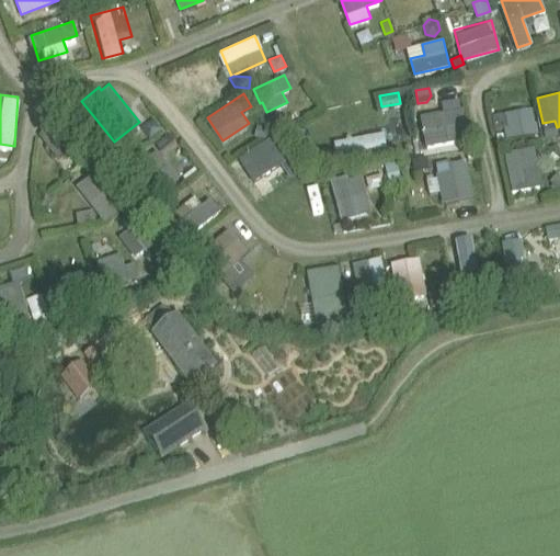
[(64,150),(68,156),(71,159),(94,140),(68,109),(66,106),(42,126),(38,133),(37,134),(56,155),(58,154),(63,149),(64,150)]
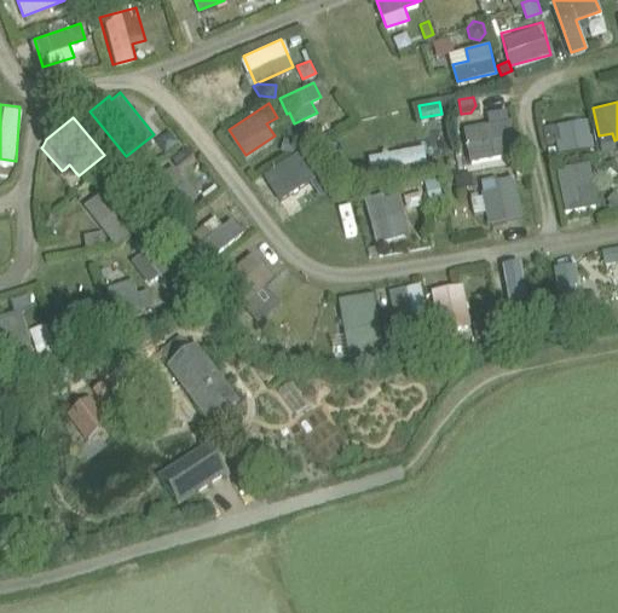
[(510,119),(508,119),(489,122),(463,127),(469,161),(517,152),(510,119)]
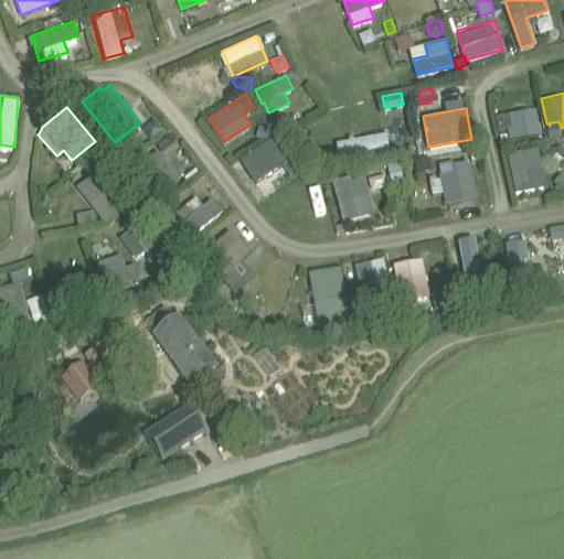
[(538,108),(507,110),(508,136),(540,133),(538,108)]
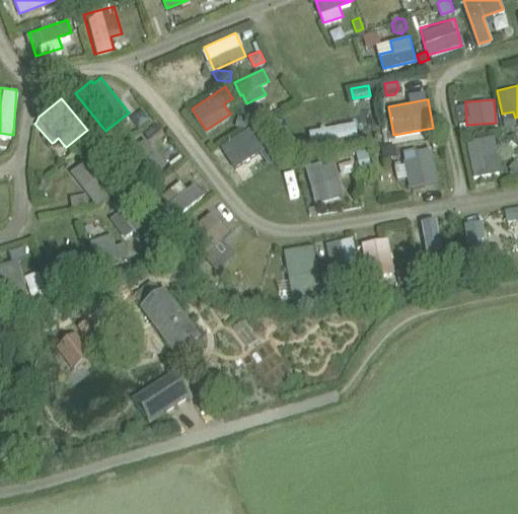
[(465,117),(463,103),(455,104),(458,118),(465,117)]
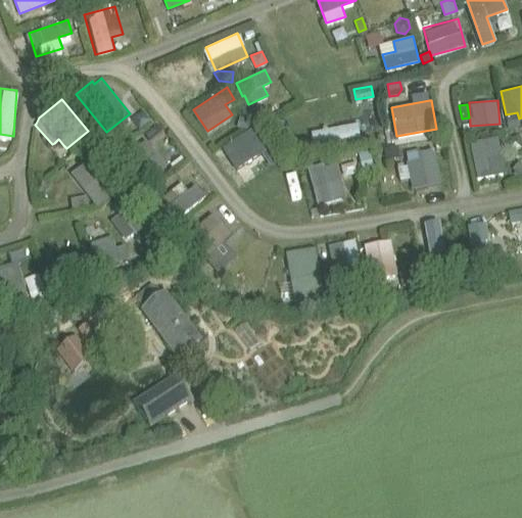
[(520,124),(519,119),(517,112),(506,114),(508,126),(520,124)]
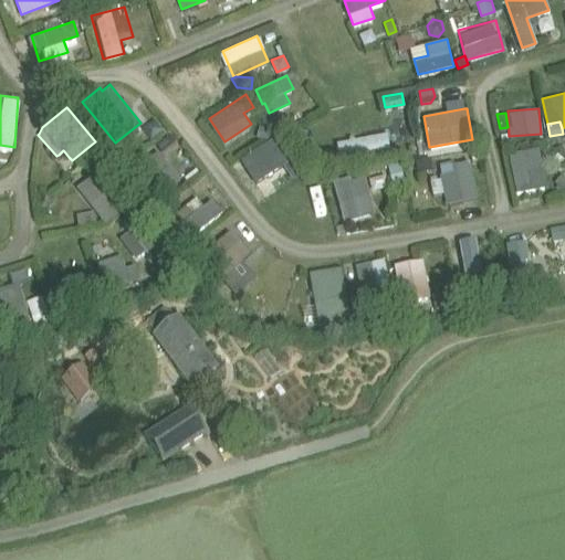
[(270,127),(260,125),(257,135),(267,138),(270,127)]
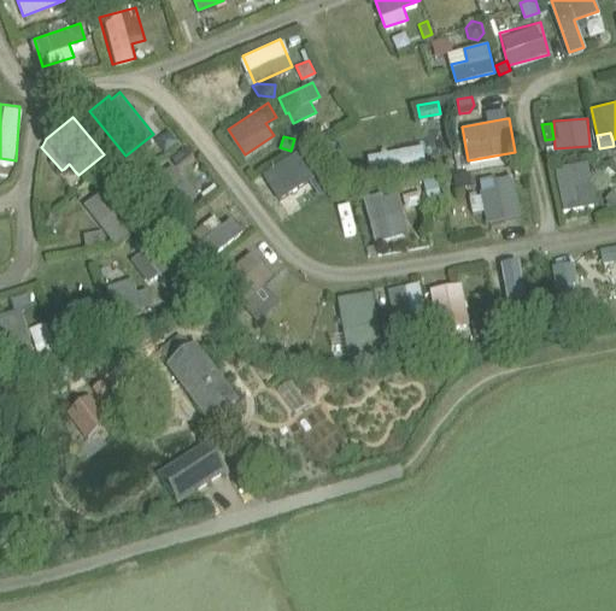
[(309,178),(327,168),(311,142),(262,172),(277,198),(309,178)]
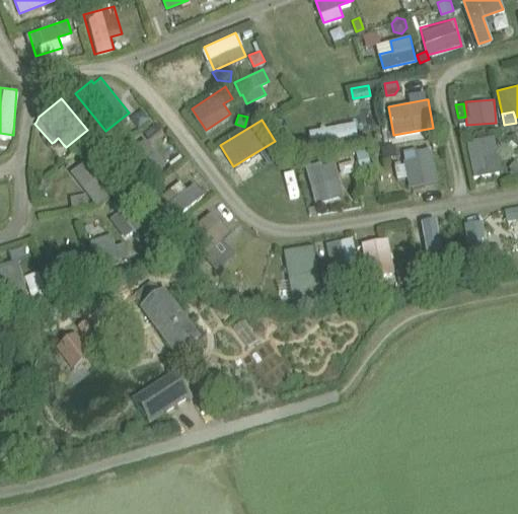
[(308,130),(311,144),(358,134),(355,120),(308,130)]
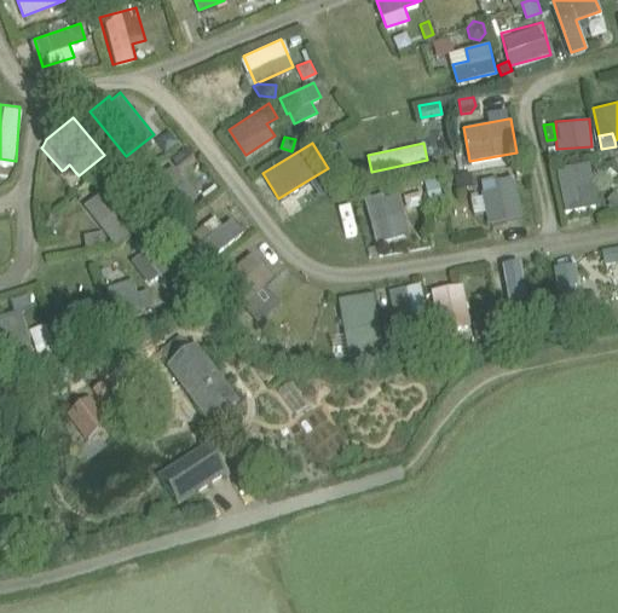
[(133,158),(140,168),(151,161),(144,150),(133,158)]
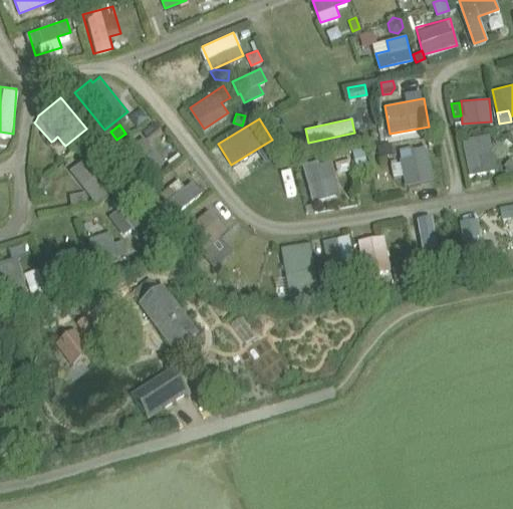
[(488,132),(461,139),(470,174),(497,167),(488,132)]
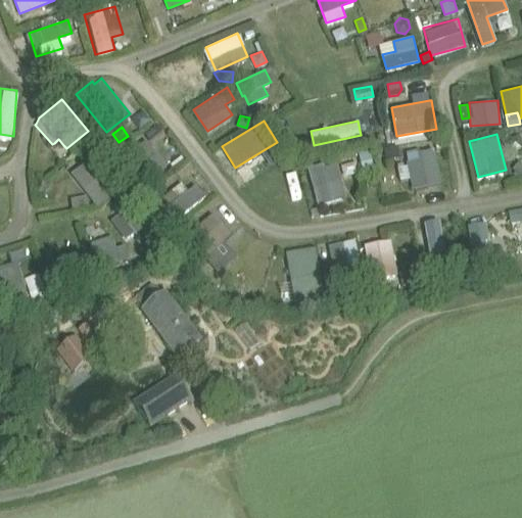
[(134,147),(127,138),(115,147),(122,156),(134,147)]
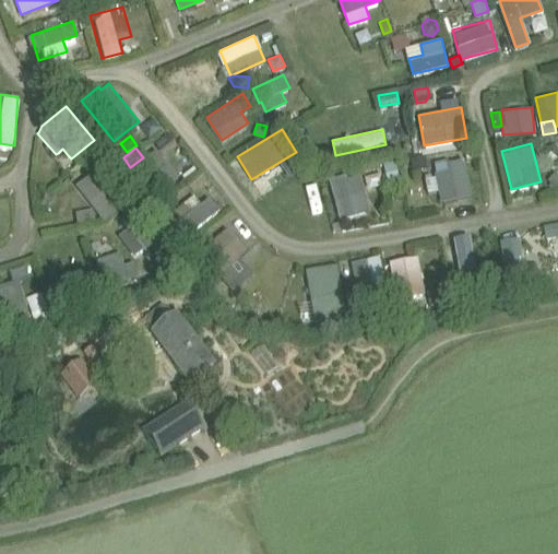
[(155,149),(131,167),(152,196),(177,177),(155,149)]
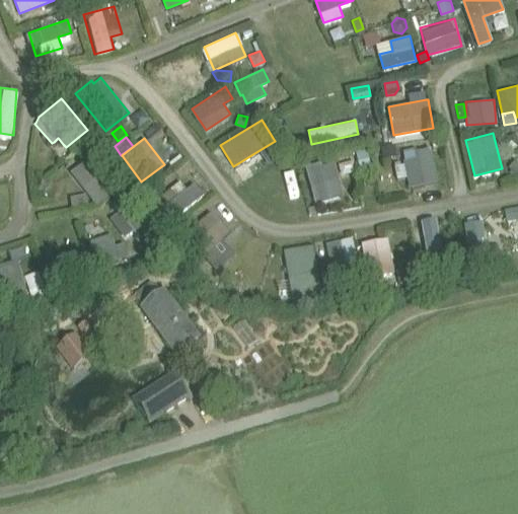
[(275,141),(260,150),(268,164),(284,155),(275,141)]
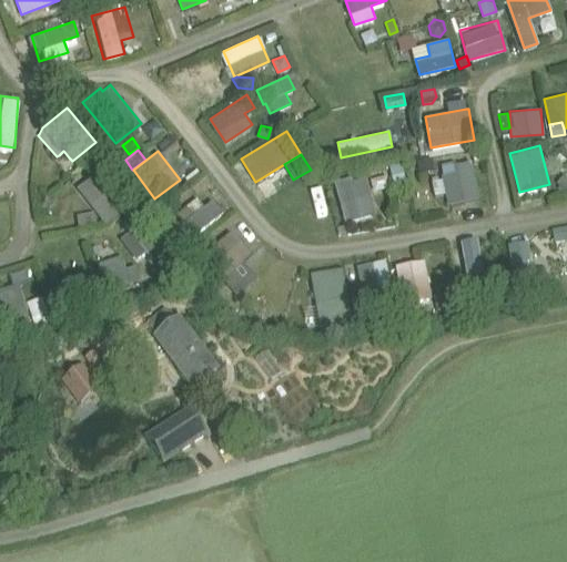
[(434,169),(431,155),(416,159),(418,171),(434,169)]
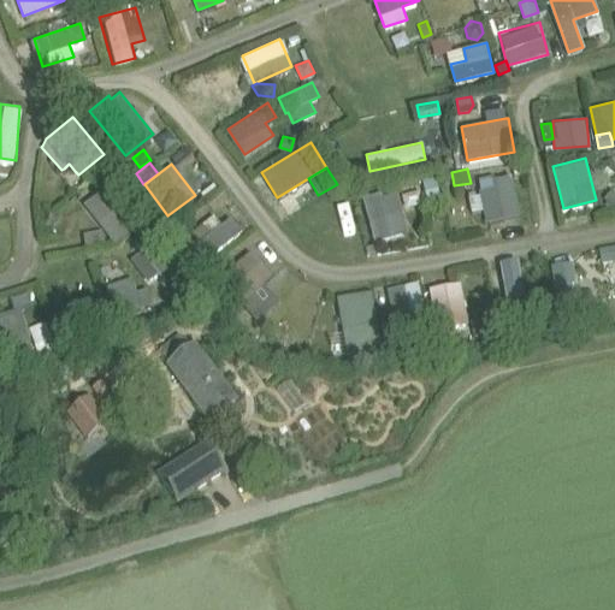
[(510,175),(492,178),(478,182),(479,190),(480,194),(468,196),(471,211),(483,208),(486,221),(519,214),(510,175)]
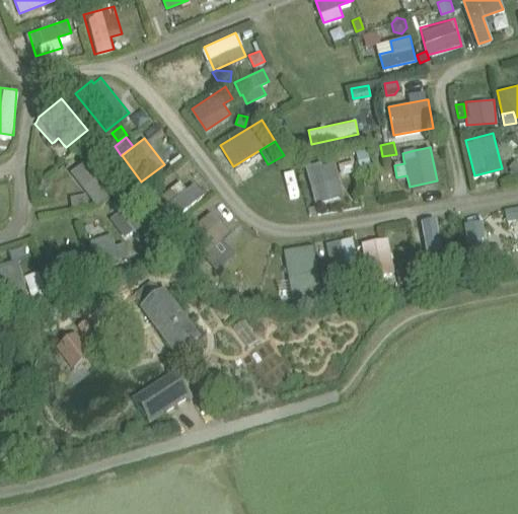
[(366,149),(356,151),(360,170),(371,167),(366,149)]
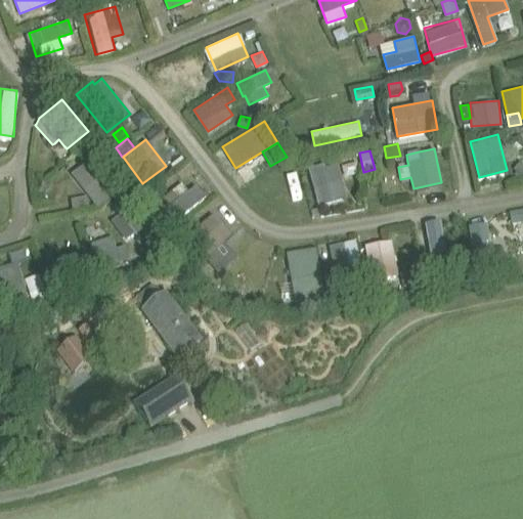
[(120,189),(93,156),(71,173),(97,207),(120,189)]
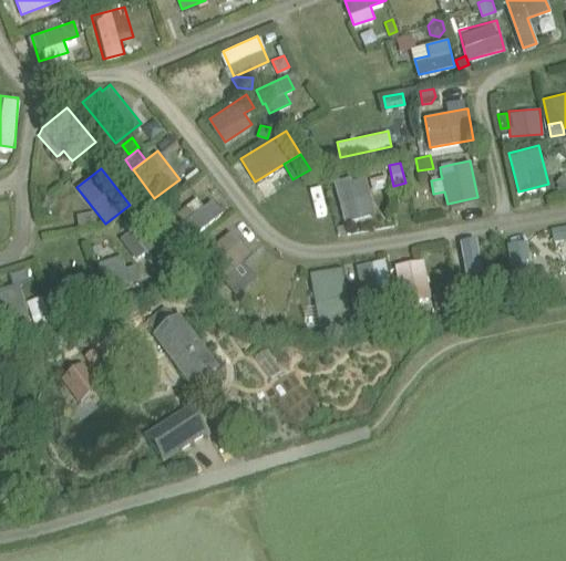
[(343,221),(374,213),(364,173),(333,180),(343,221)]
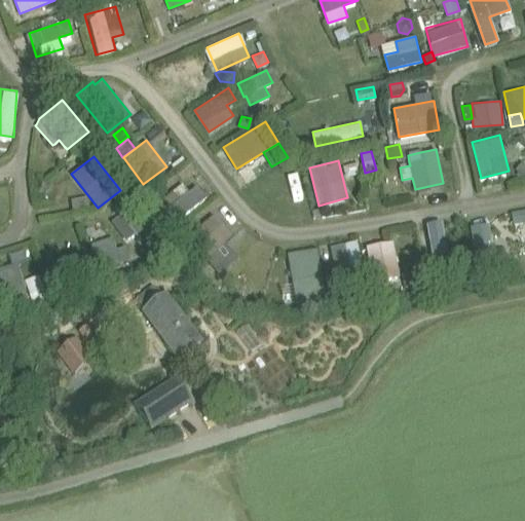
[(524,176),(524,162),(521,160),(515,169),(517,170),(515,173),(522,178),(524,176)]
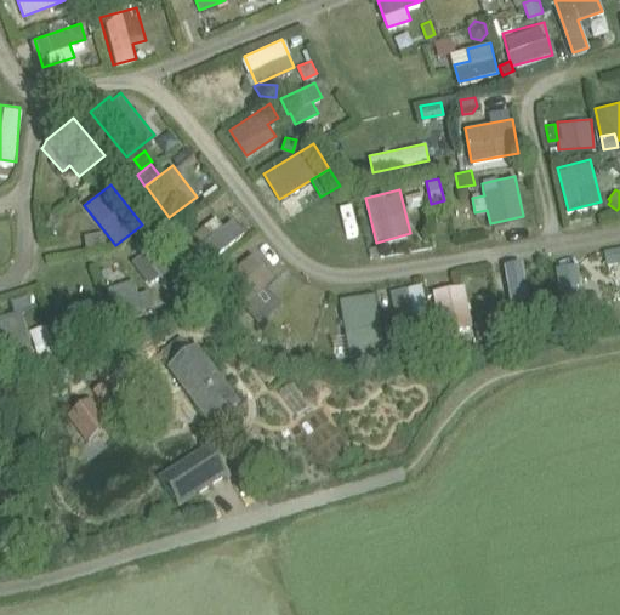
[(50,212),(46,226),(57,229),(61,216),(50,212)]
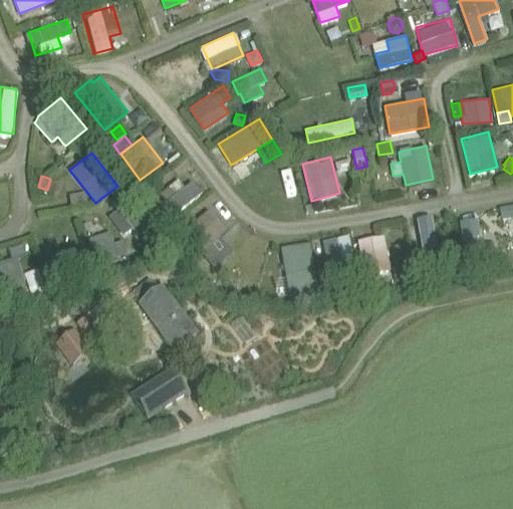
[(191,181),(185,187),(175,194),(168,186),(153,198),(160,207),(158,209),(167,220),(201,193),(191,181)]
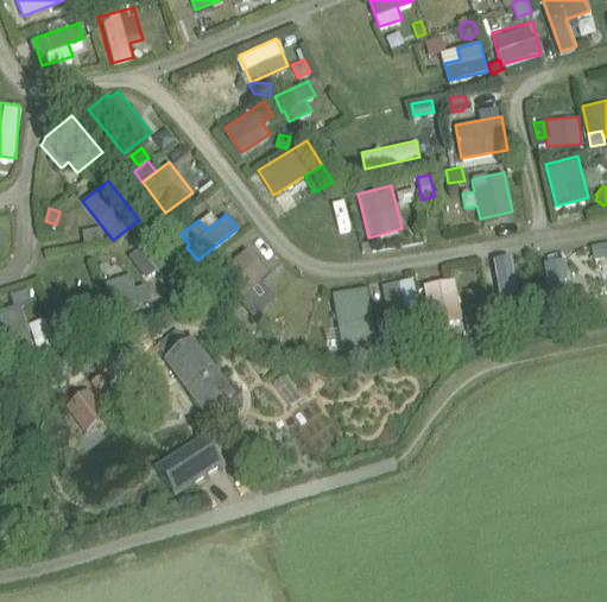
[(179,216),(168,225),(175,235),(187,228),(179,216)]
